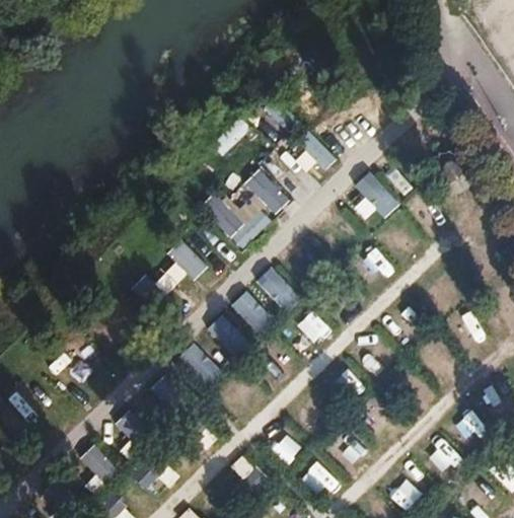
[(238,116),(210,144),(222,156),(250,127),(238,116)]
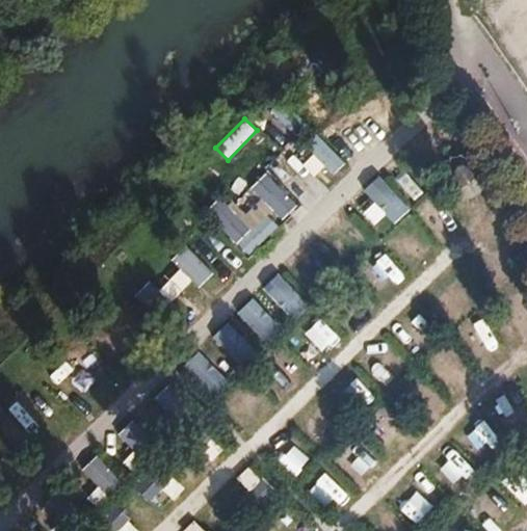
[(331,171),(341,163),(328,148),(318,156),(331,171)]
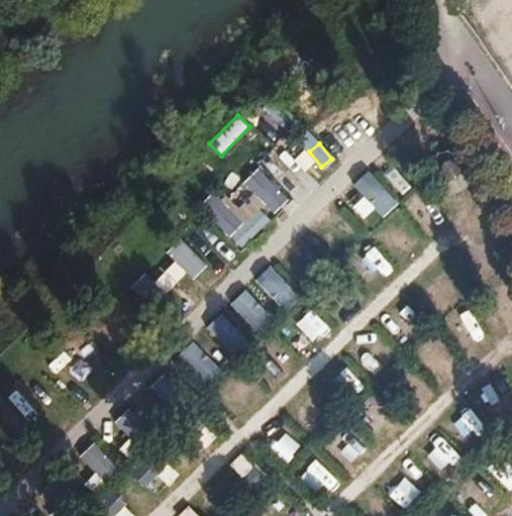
[(216,189),(198,206),(238,249),(273,218),(272,216),(289,200),(259,167),(242,182),(252,193),(235,210),(216,189)]
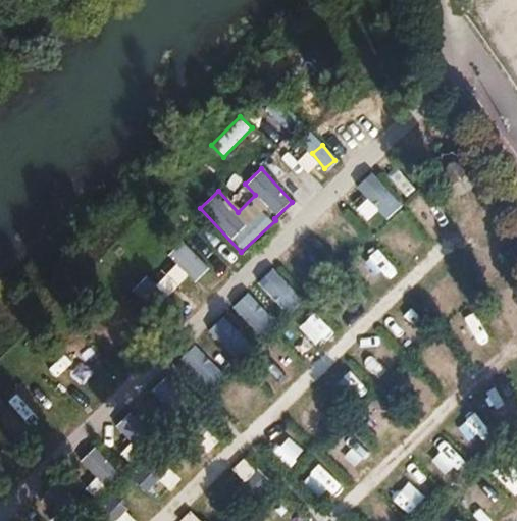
[(185,241),(167,254),(176,266),(153,283),(146,275),(131,289),(155,318),(174,303),(169,297),(206,267),(185,241)]
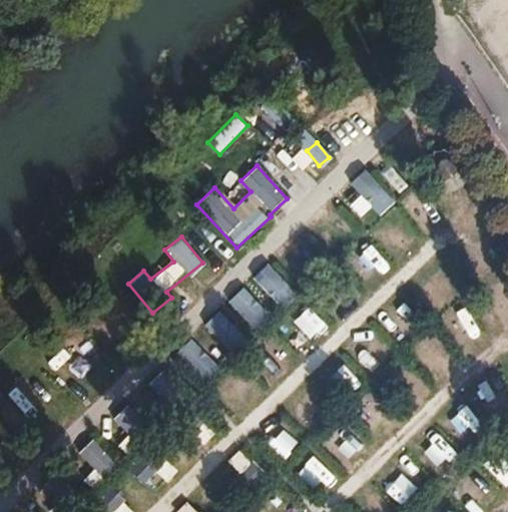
[(204,331),(187,344),(212,376),(229,363),(204,331)]
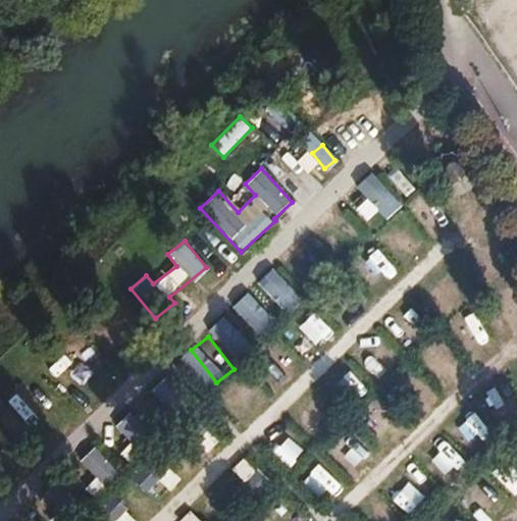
[(93,380),(107,367),(83,341),(67,354),(93,380)]
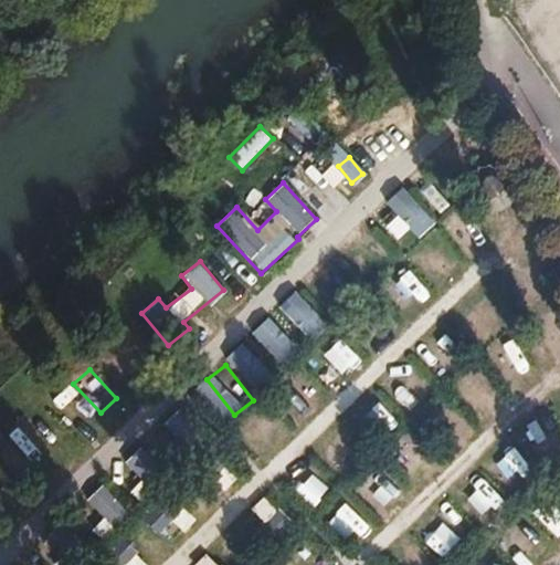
[(64,390),(46,406),(74,437),(92,421),(64,390)]
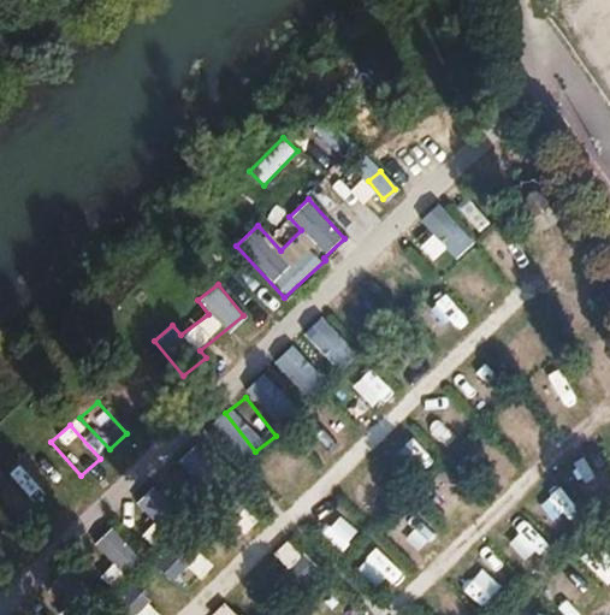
[(172,498),(155,480),(132,502),(152,522),(140,533),(153,548),(171,531),(177,537),(234,486),(194,444),(173,462),(191,482),(172,498)]
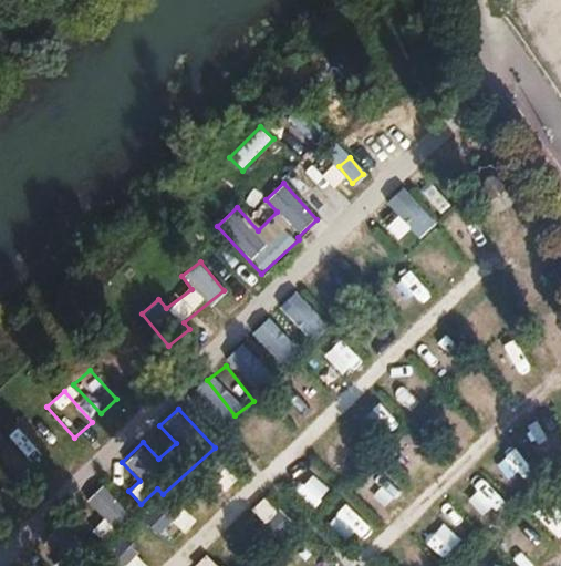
[(86,500),(115,531),(131,516),(102,486),(86,500)]
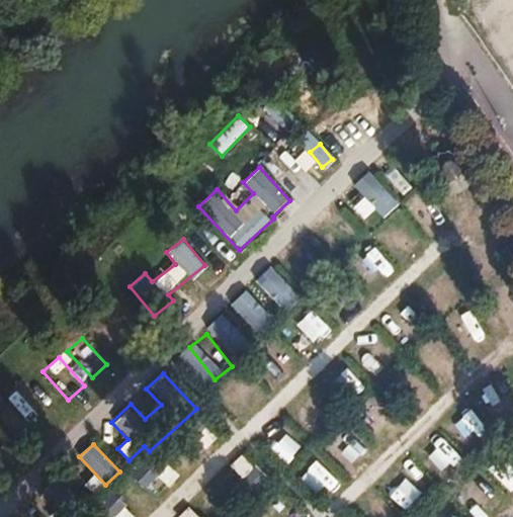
[(243,452),(229,465),(240,478),(234,483),(247,499),(267,481),(243,452)]
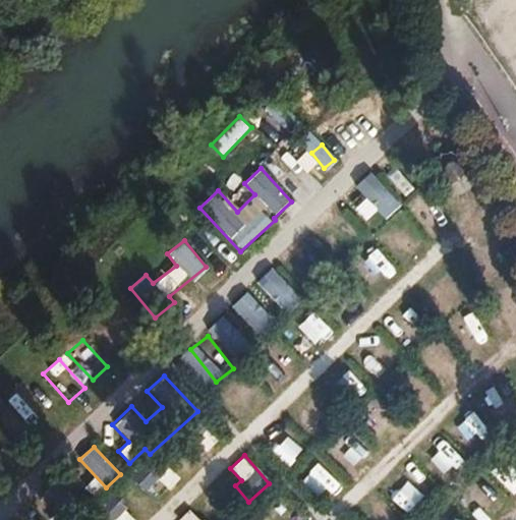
[(130,482),(161,500),(175,475),(146,458),(130,482)]
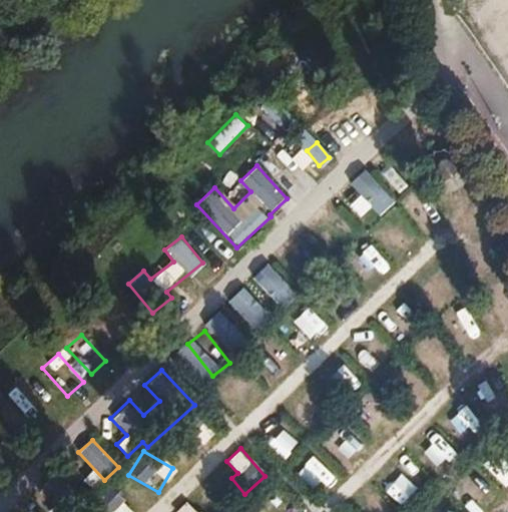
[(54,477),(44,485),(58,505),(68,497),(54,477)]
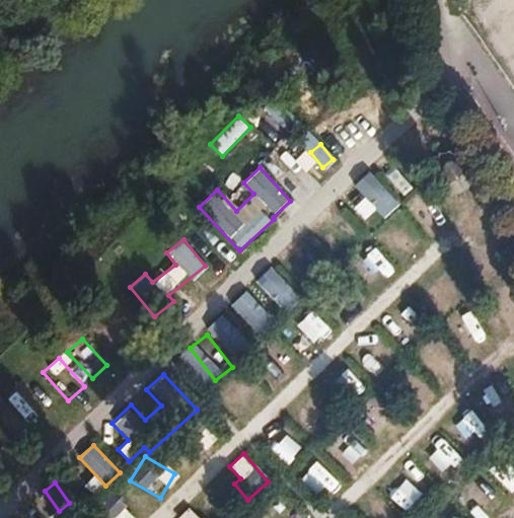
[(118,494),(102,500),(109,516),(124,510),(118,494)]
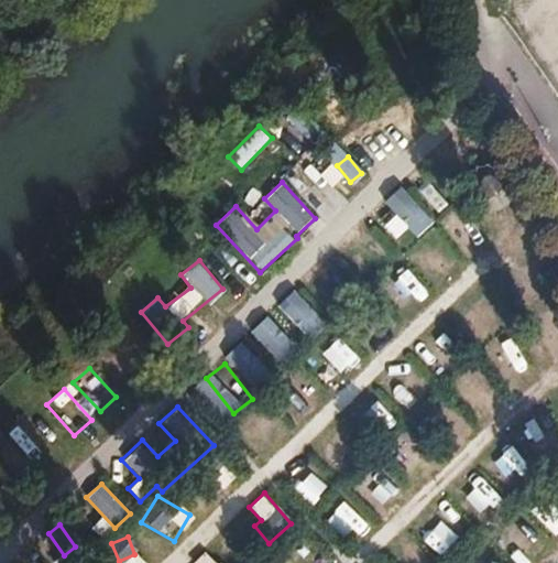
[(217,562),(206,550),(192,562),(217,562)]
